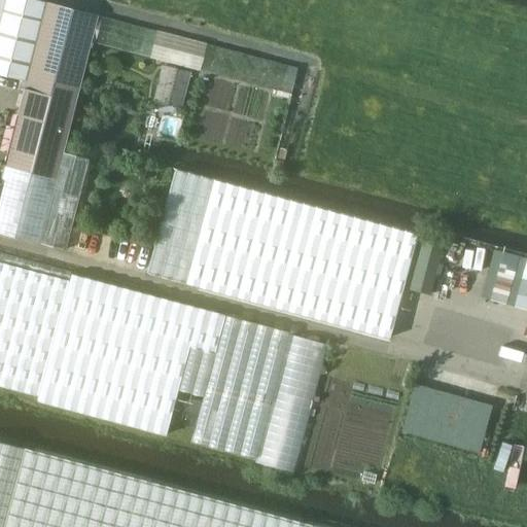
[(0,0),(0,69),(26,76),(79,91),(99,16),(36,0),(0,0)]
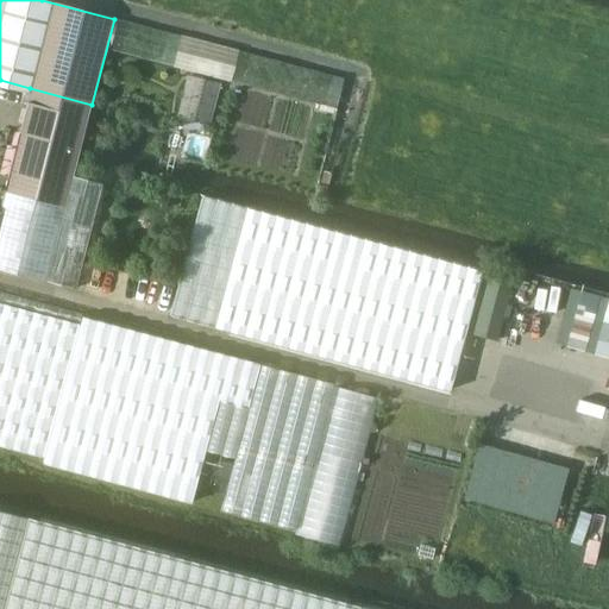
[(181,36),(174,66),(232,81),(239,51),(181,36)]
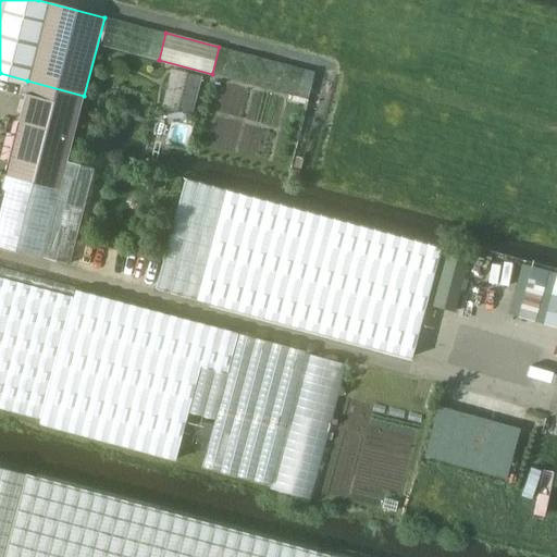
[(173,69),(164,104),(192,111),(201,76),(173,69)]
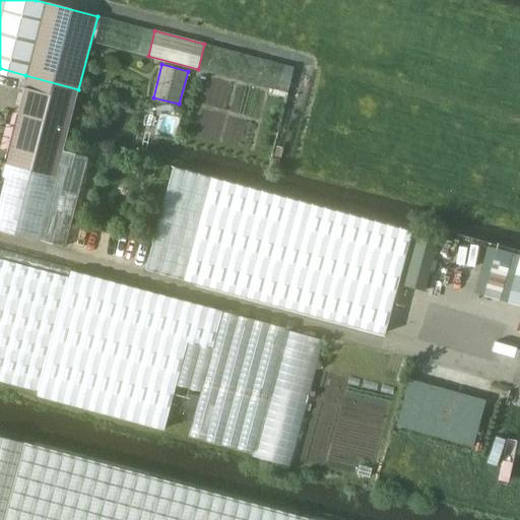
[(0,172),(0,231),(39,241),(62,150),(78,89),(25,75),(0,172)]
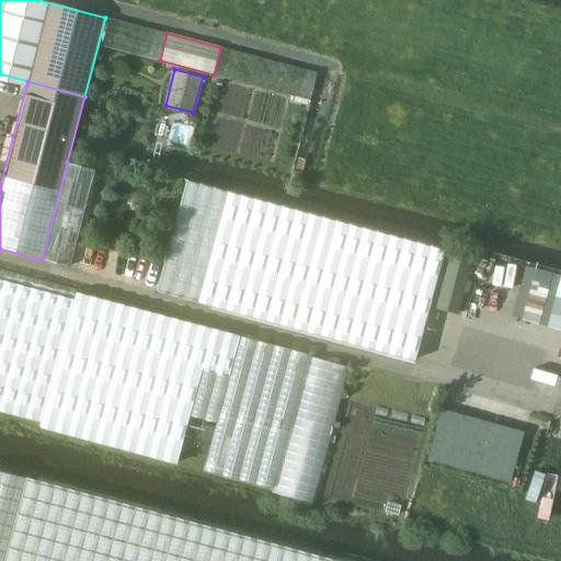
[(67,162),(42,260),(69,266),(93,170),(67,162)]
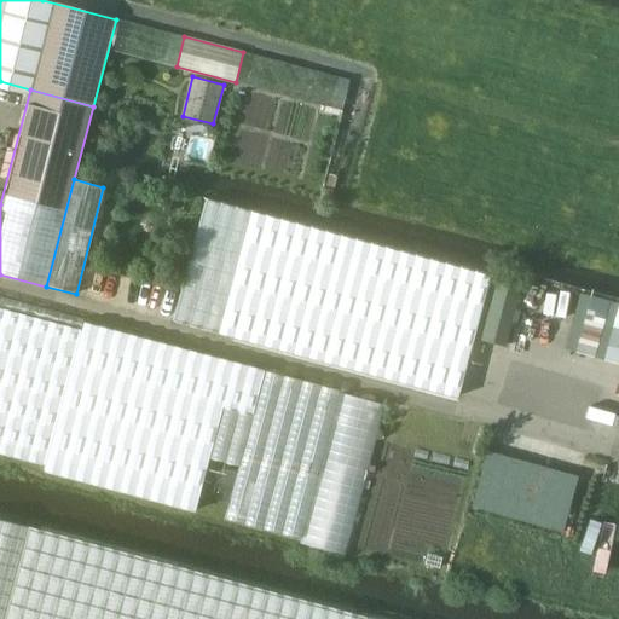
[(204,200),(172,320),(457,397),(490,276),(204,200)]
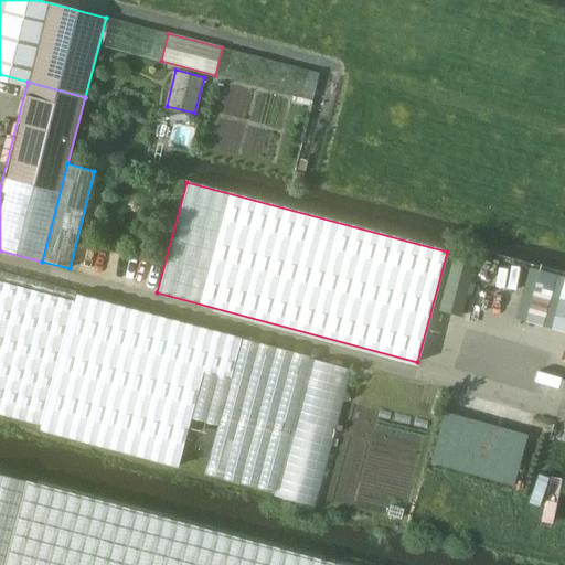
[(459,316),(473,263),(454,257),(439,309),(459,316)]
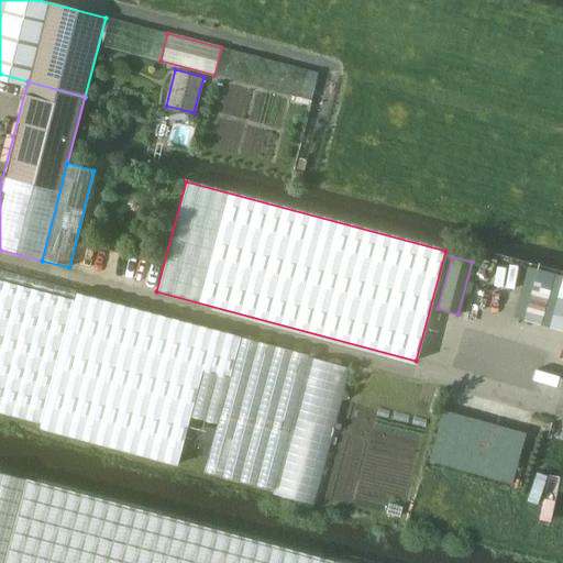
[(528,267),(515,317),(523,320),(537,269),(528,267)]
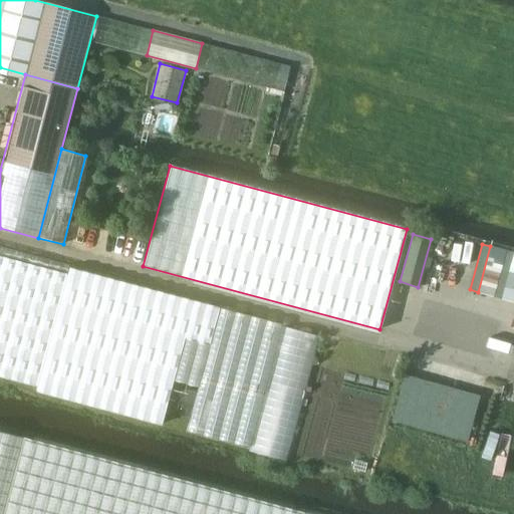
[(506,250),(494,296),(501,298),(513,252),(506,250)]
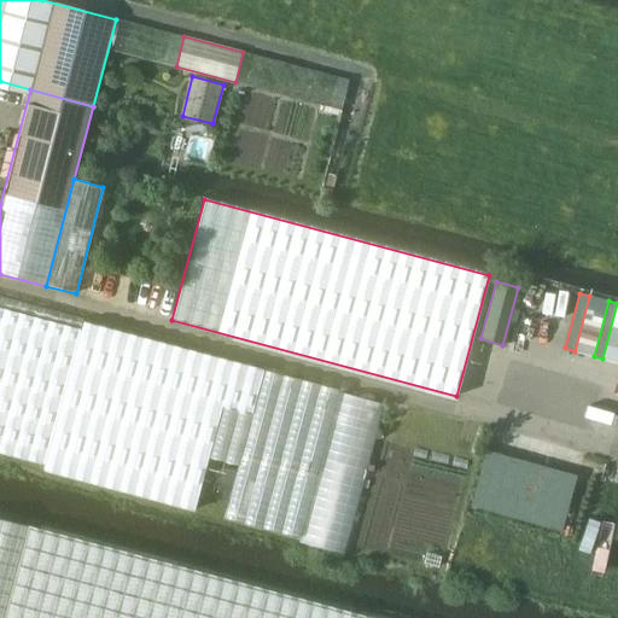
[(81,330),(0,307),(0,453),(45,465),(44,470),(193,509),(222,404),(251,413),(263,369),(83,321),(81,330)]
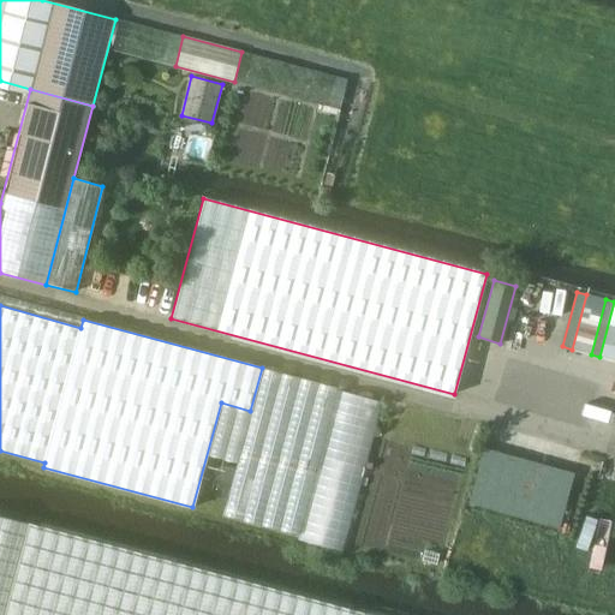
[(338,392),(297,539),(344,553),(384,405),(338,392)]
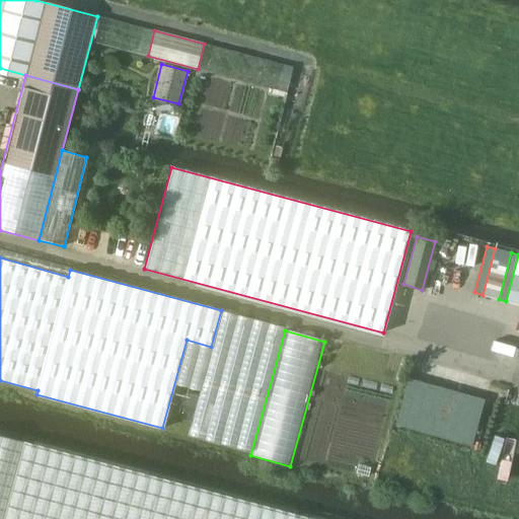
[(409,378),(396,425),(471,446),(485,399),(409,378)]
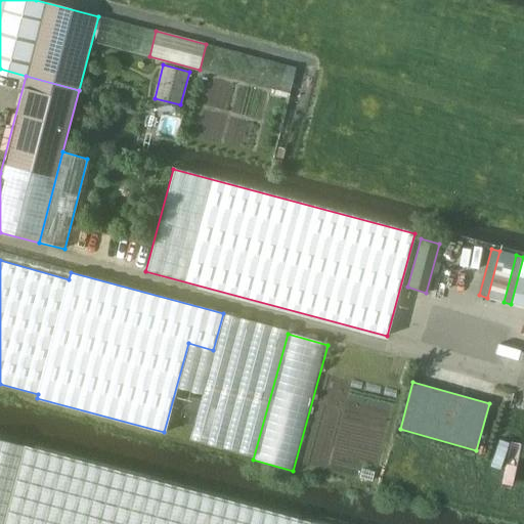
[(467,383),(465,392),(482,394),(484,385),(467,383)]
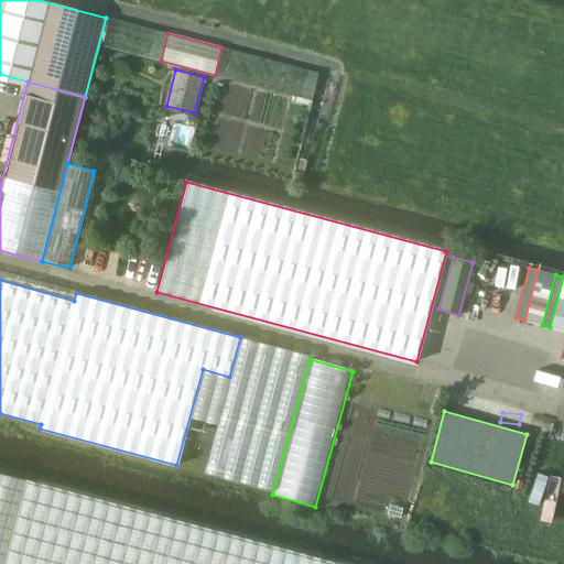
[(0,473),(0,563),(339,563),(299,553),(0,473)]
